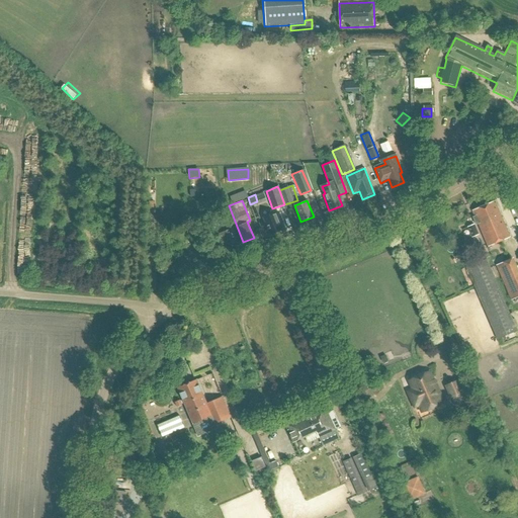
[(475,218),(471,219),(475,226),(477,225),(487,248),(510,238),(494,202),(471,211),(475,218)]
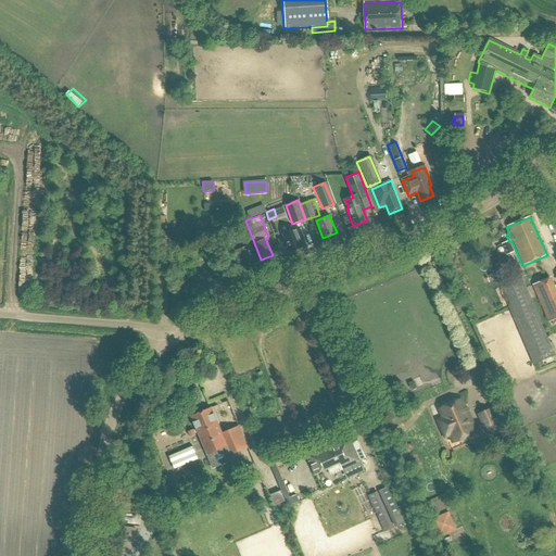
[(301,235),(298,227),(281,232),(289,251),(302,245),(299,236),(301,235)]
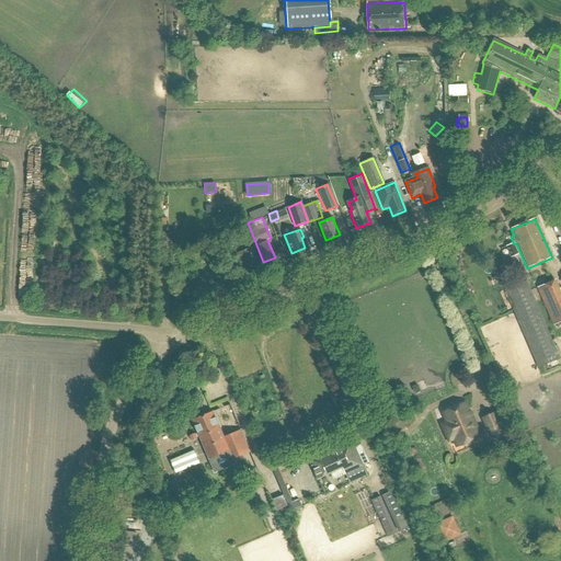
[(516,254),(511,242),(503,245),(508,256),(516,254)]
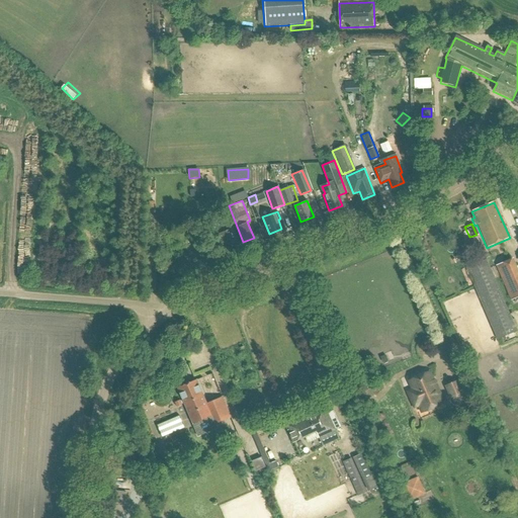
[(242,250),(233,228),(219,233),(228,256),(242,250)]
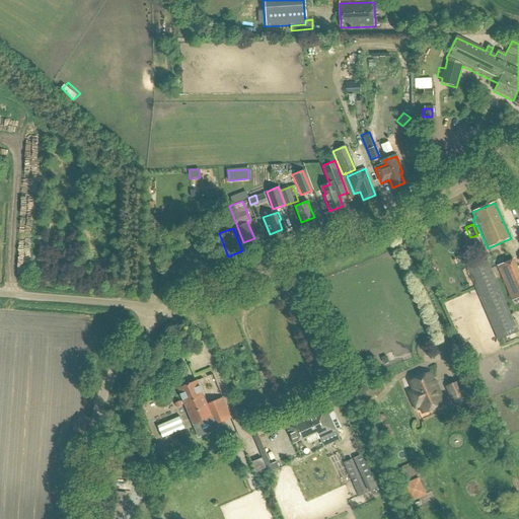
[(518,270),(514,257),(496,266),(511,300),(518,296),(518,270)]
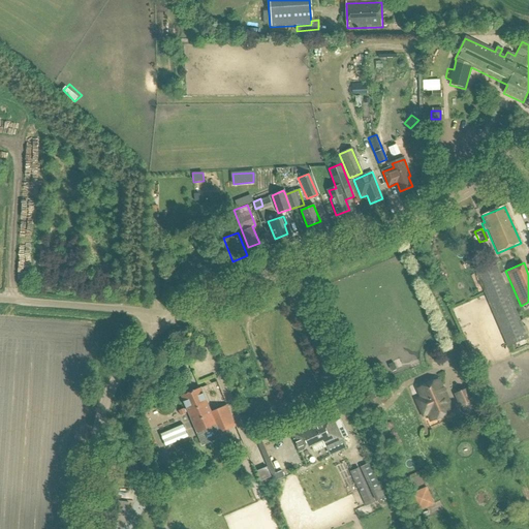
[(475,273),(506,346),(527,338),(496,263),(475,273)]
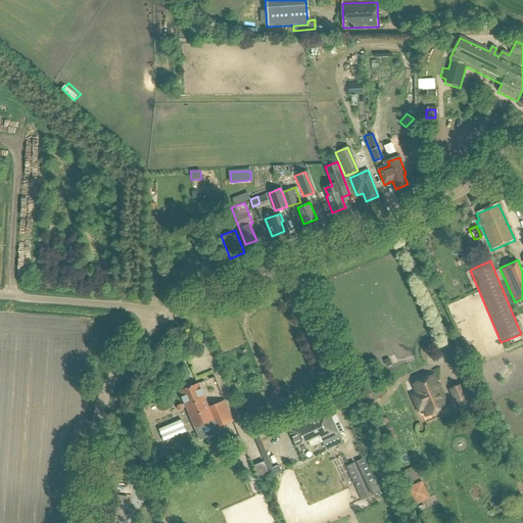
[(416,394),(411,396),(418,413),(422,411),(425,418),(447,408),(439,388),(438,388),(433,376),(412,385),(416,394)]
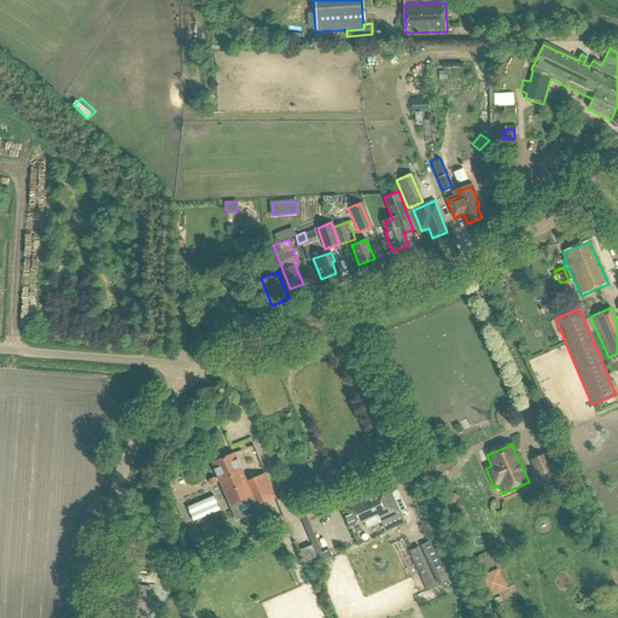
[(464,461),(468,465),(476,452),(471,449),(464,461)]
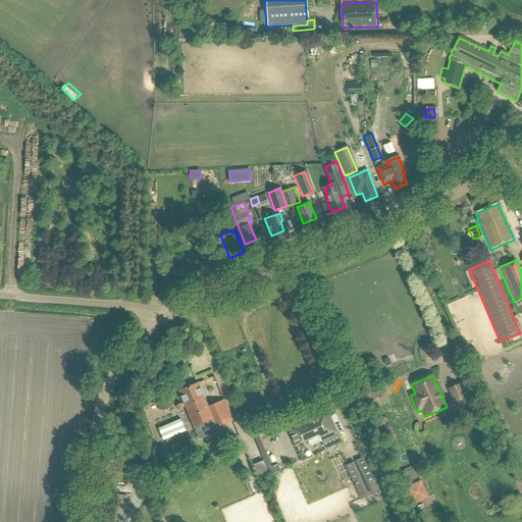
[(449,389),(454,402),(478,392),(473,379),(449,389)]
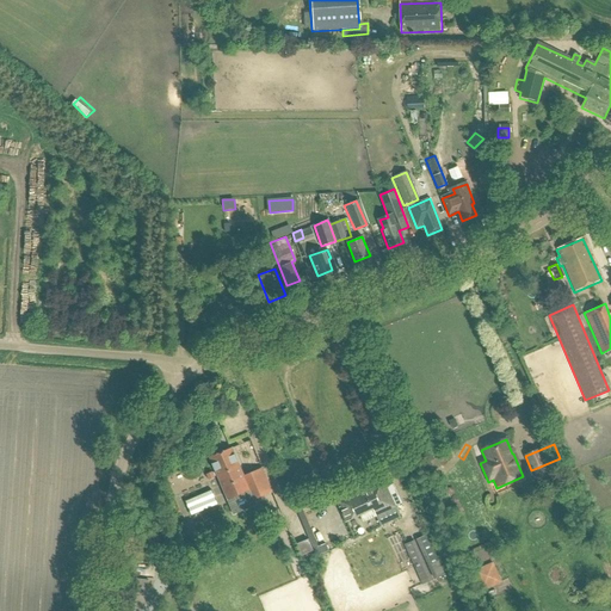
[(250,491),(253,500),(272,492),(263,468),(244,476),(232,448),(209,457),(215,473),(213,474),(213,473),(207,475),(209,480),(215,477),(214,476),(217,475),(227,500),(250,491)]
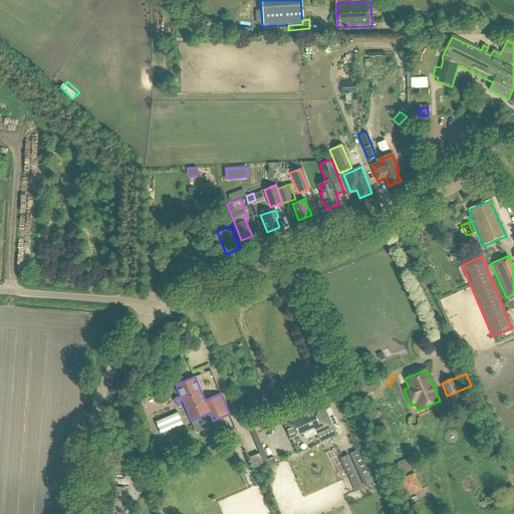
[(335,404),(329,406),(334,423),(340,422),(335,404)]
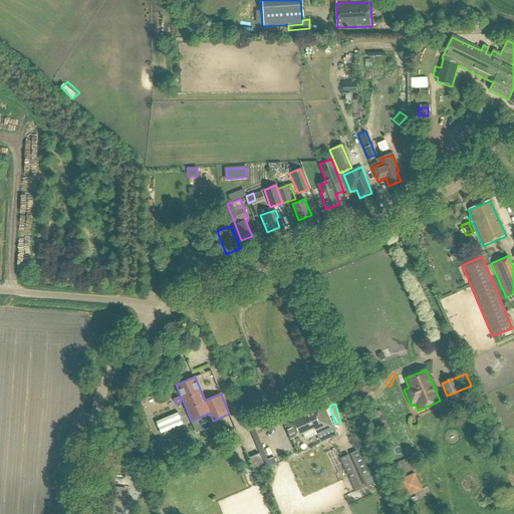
[(313,406),(279,421),(288,441),(312,430),(314,436),(331,428),(323,411),(317,413),(313,406)]
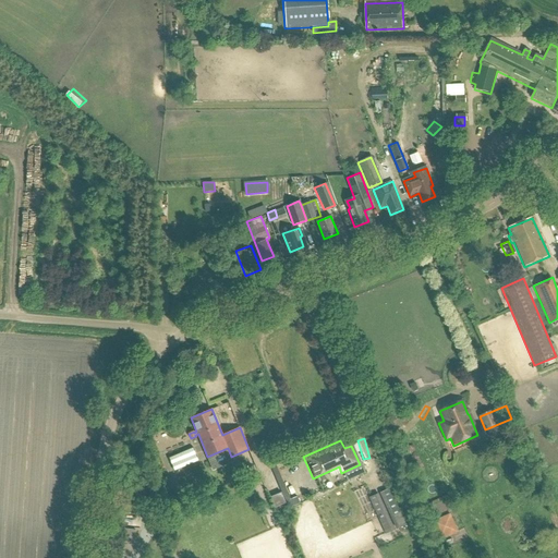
[(233,465),(238,473),(247,469),(244,461),(233,465)]
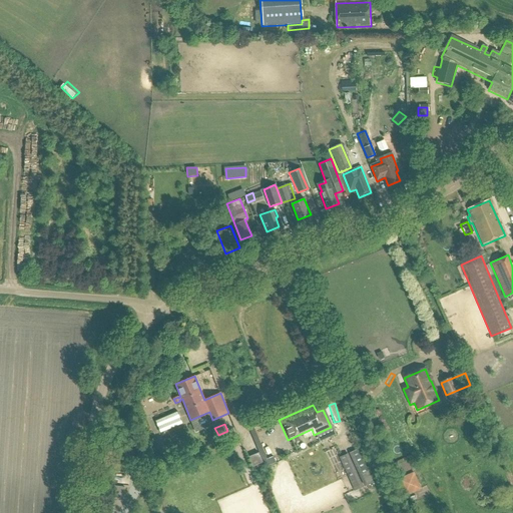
[(327,439),(336,435),(333,428),(324,432),(327,439)]
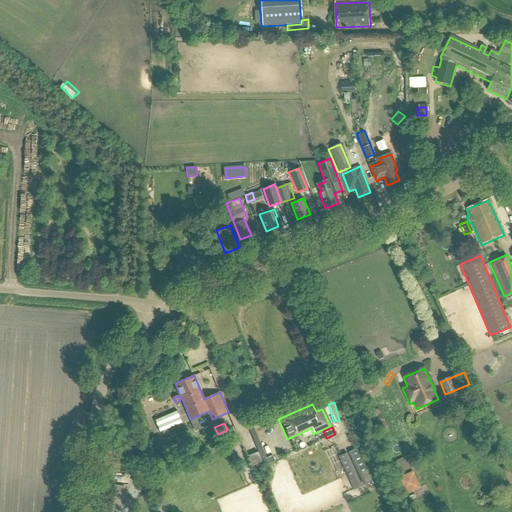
[(149,449),(156,455),(162,447),(155,441),(149,449)]
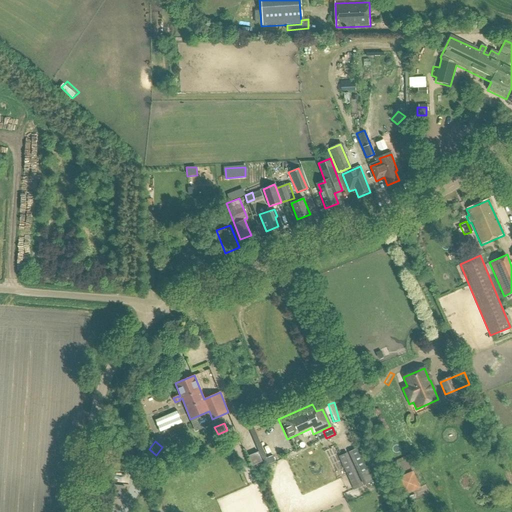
[(119,451),(118,464),(129,466),(130,452),(119,451)]
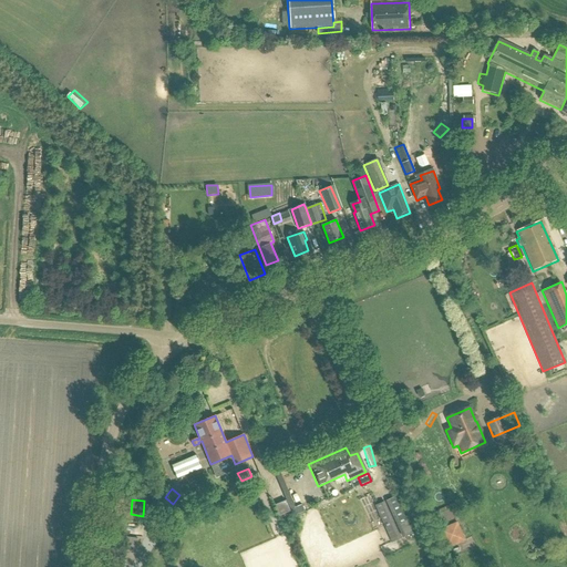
[(289,502),(285,504),(290,514),(294,513),(289,502)]
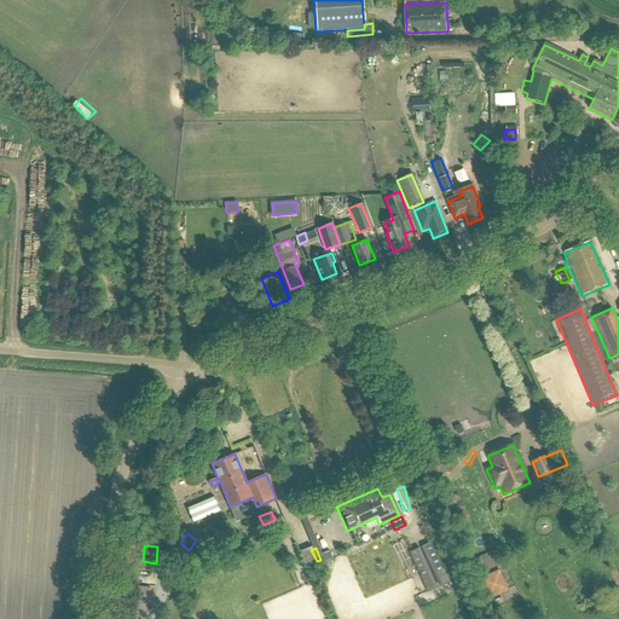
[(447,565),(440,567),(447,580),(453,577),(447,565)]
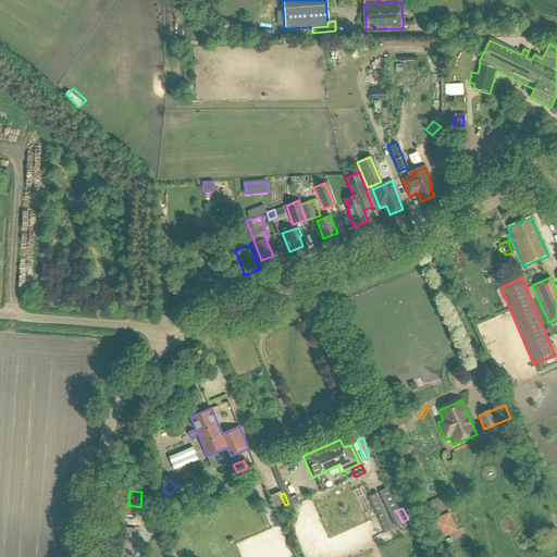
[(453,509),(435,517),(443,535),(460,529),(453,509)]
